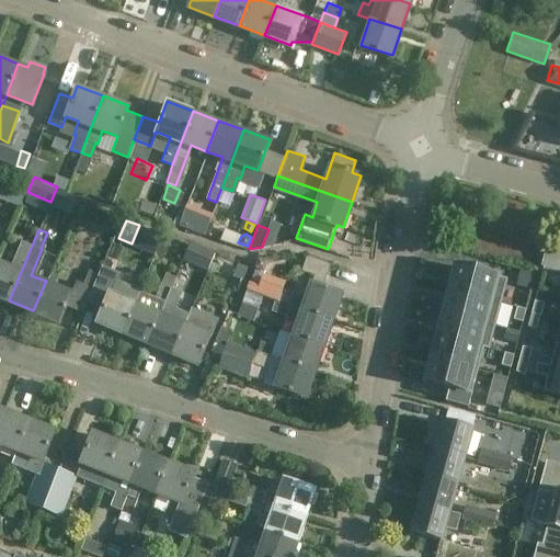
[(261,258),(273,261),(280,239),(267,236),(261,258)]
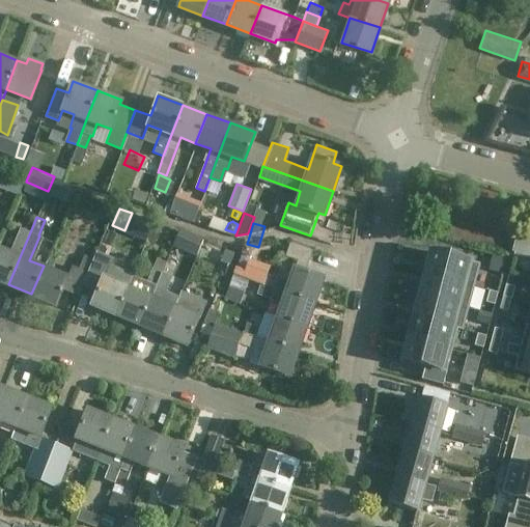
[(0,280),(8,284),(32,227),(25,224),(23,229),(20,227),(9,251),(0,247),(0,280)]
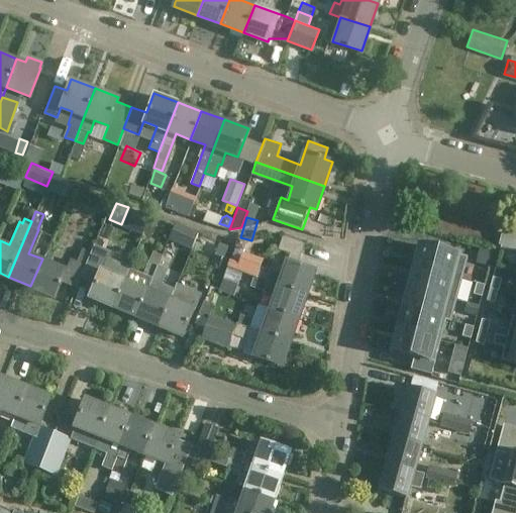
[(207,236),(200,233),(198,240),(204,242),(207,236)]
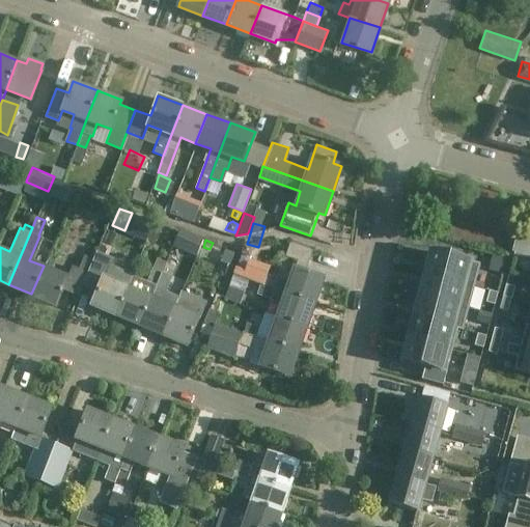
[(294,267),(288,282),(262,273),(259,282),(274,287),(314,302),(323,277),(305,271),(312,249),(289,242),(284,255),(298,260),(295,268),(294,267)]
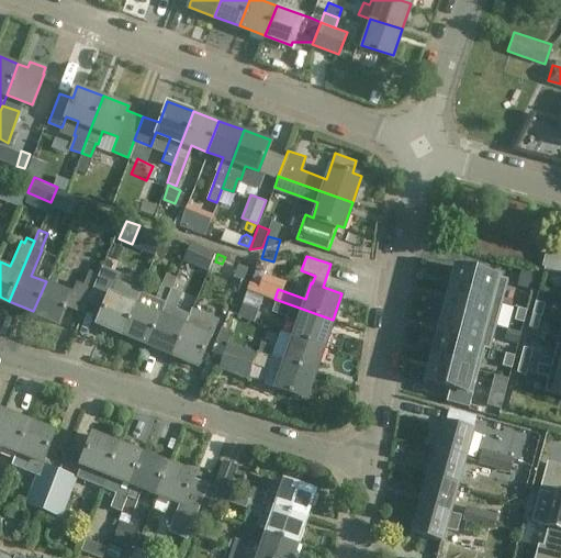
[(247,265),(237,261),(232,275),(242,278),(247,265)]
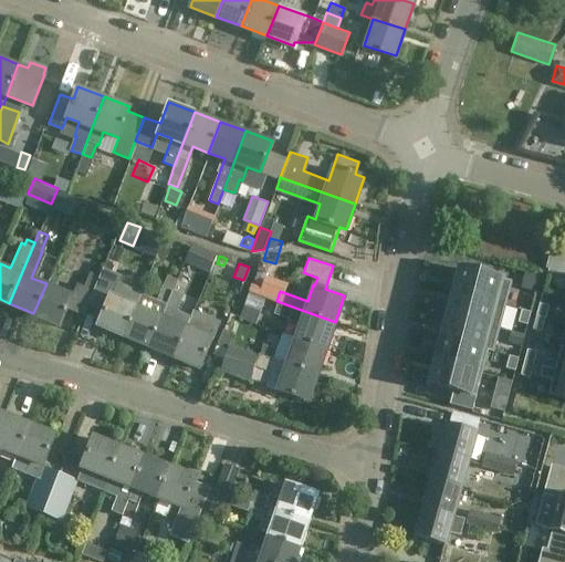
[(504,303),(511,279),(460,266),(456,280),(459,281),(457,290),(504,303)]
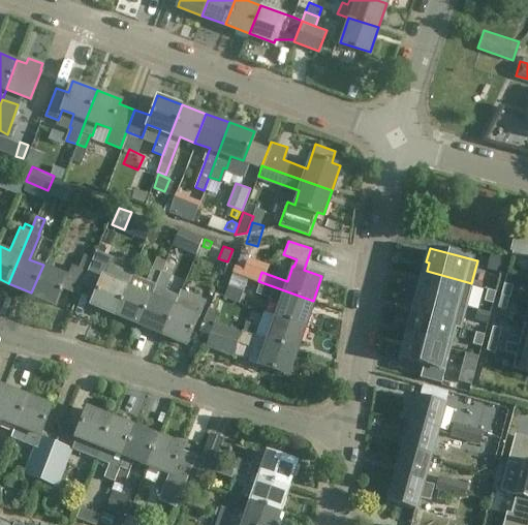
[(93,256),(87,271),(82,283),(97,289),(91,303),(116,312),(127,284),(104,275),(112,256),(96,250),(93,256)]
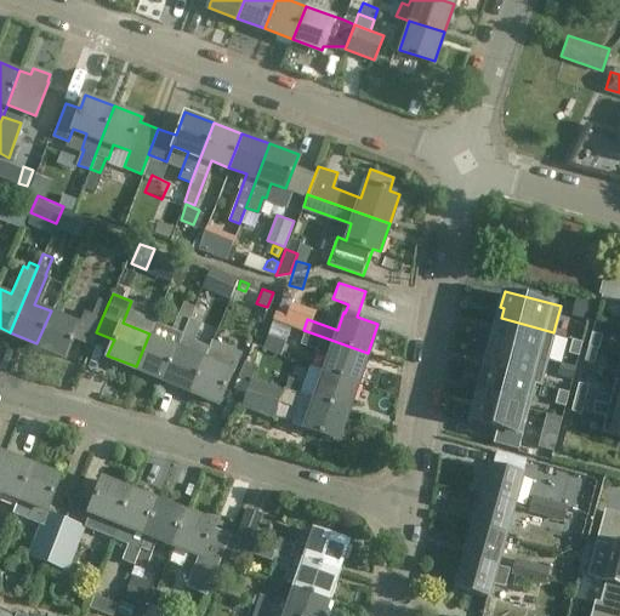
[(579,295),(574,313),(587,317),(592,298),(579,295)]
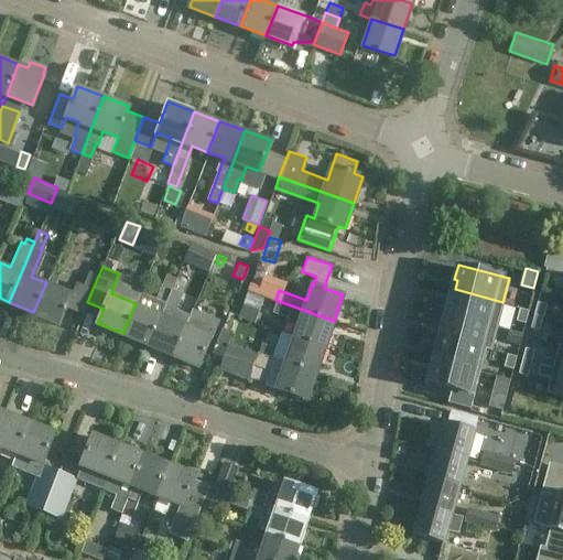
[(93,289),(99,273),(89,269),(83,284),(93,289)]
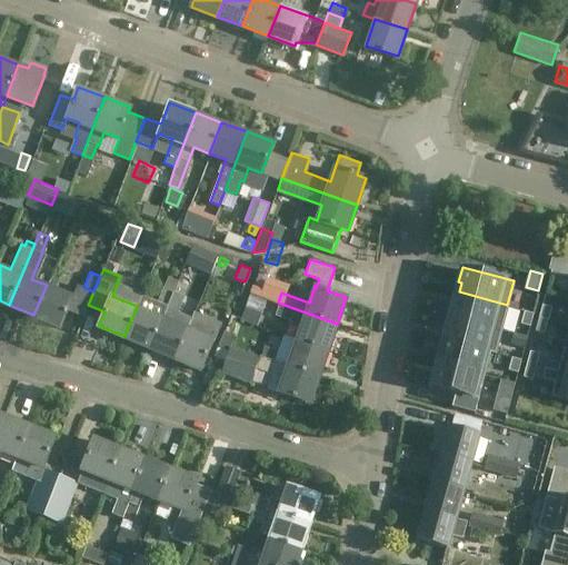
[(180,273),(167,304),(162,317),(149,347),(175,357),(187,327),(175,321),(191,277),(180,273)]
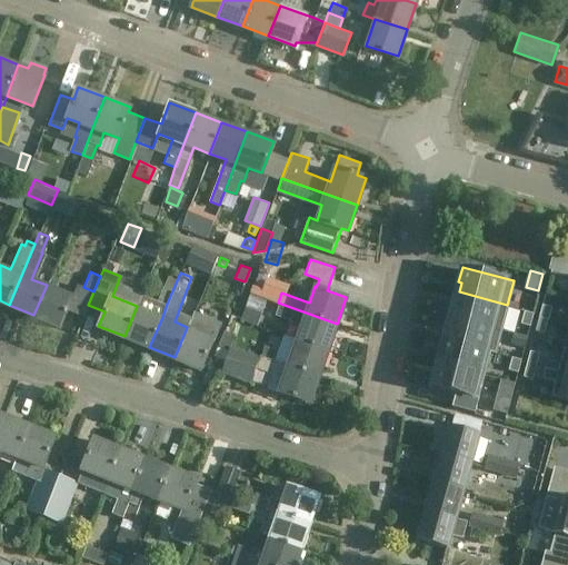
[(47,285),(33,315),(59,326),(72,296),(47,285)]
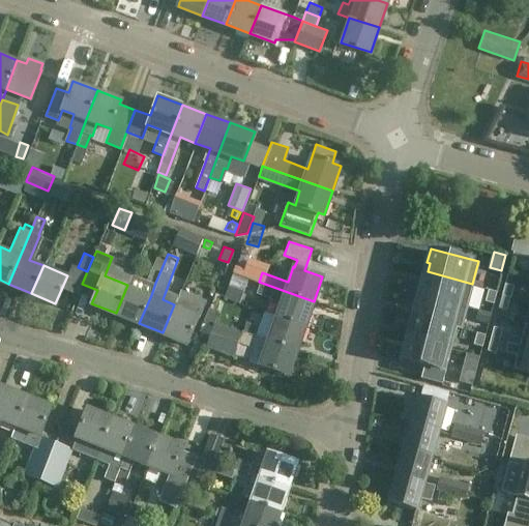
[(247,278),(259,282),(262,272),(250,269),(247,278)]
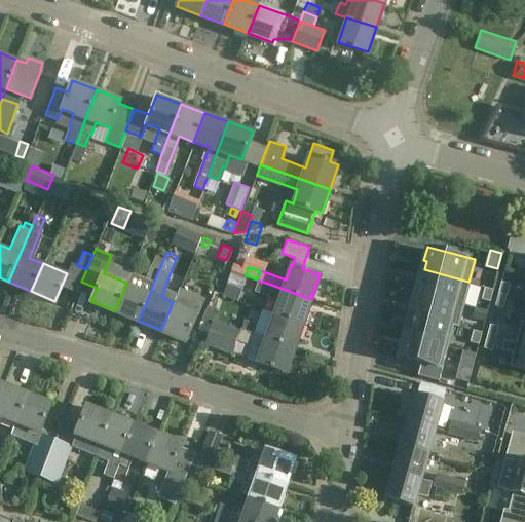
[(463,303),(469,282),(424,269),(421,278),(419,277),(416,291),(463,303)]
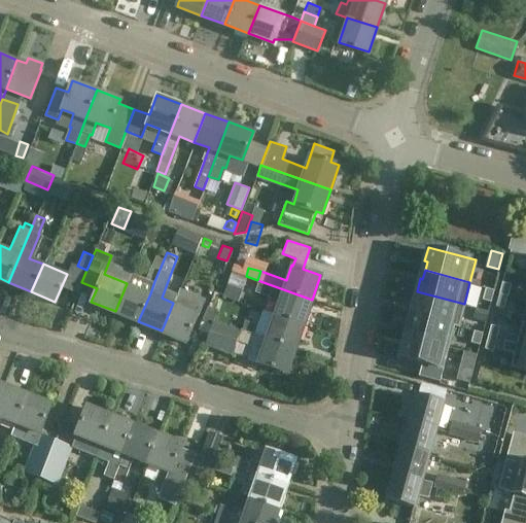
[(127,283),(115,311),(138,321),(150,293),(154,281),(132,273),(127,284),(127,283)]
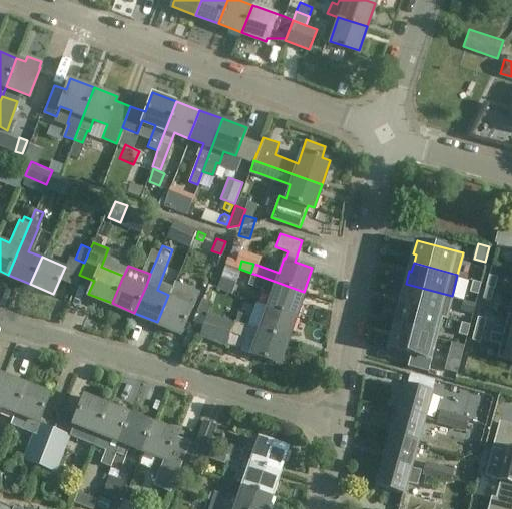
[(493,287),(497,275),(488,273),(485,285),(493,287)]
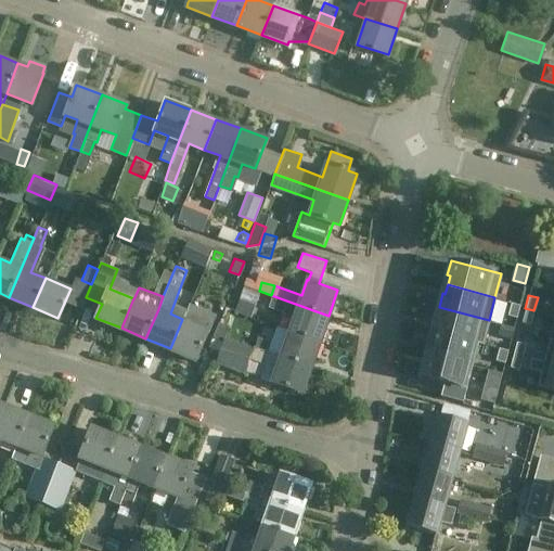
[(252,325),(268,332),(278,304),(262,298),(252,325)]
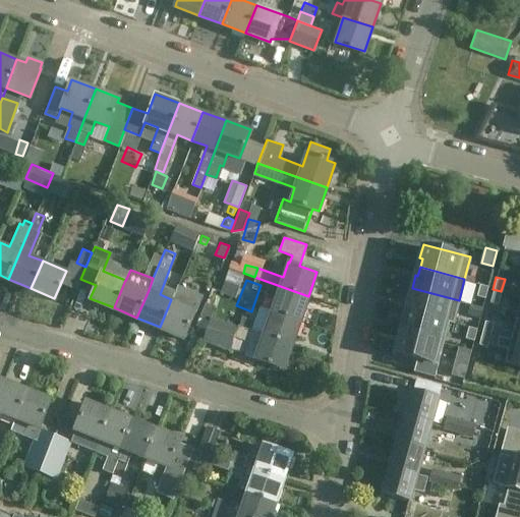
[(276,297),(272,309),(300,320),(308,296),(269,282),(265,294),(276,297)]
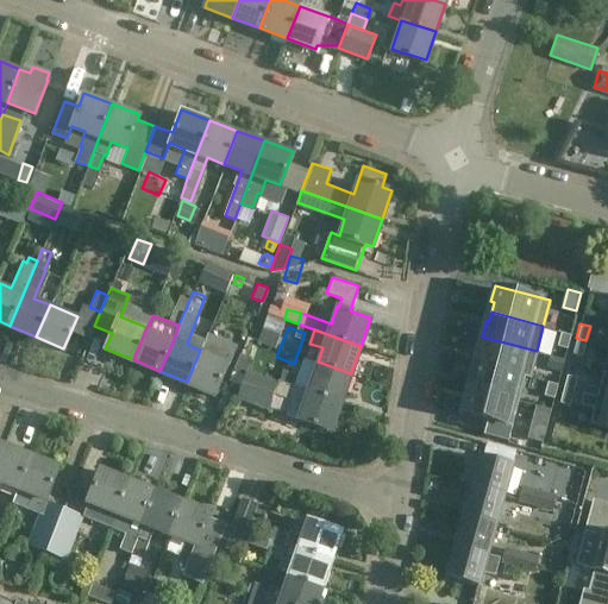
[(566,347),(570,333),(561,331),(557,344),(566,347)]
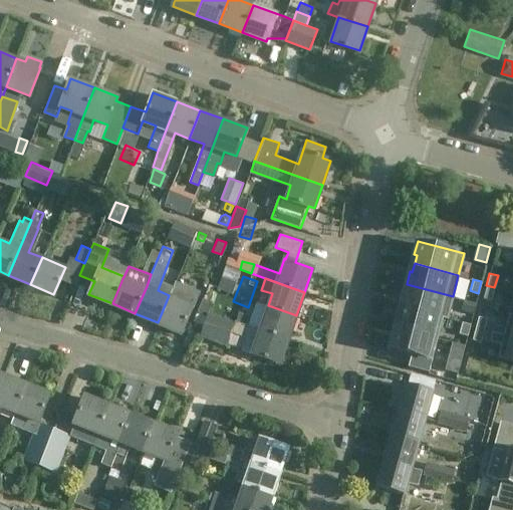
[(203,297),(206,298),(212,285),(203,282),(197,296),(202,298),(203,297)]
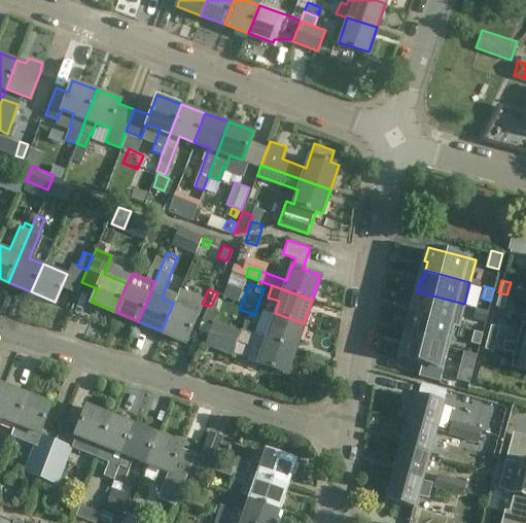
[(458,326),(464,304),(417,291),(413,304),(416,305),(414,312),(411,312),(411,313),(454,324),(458,326)]
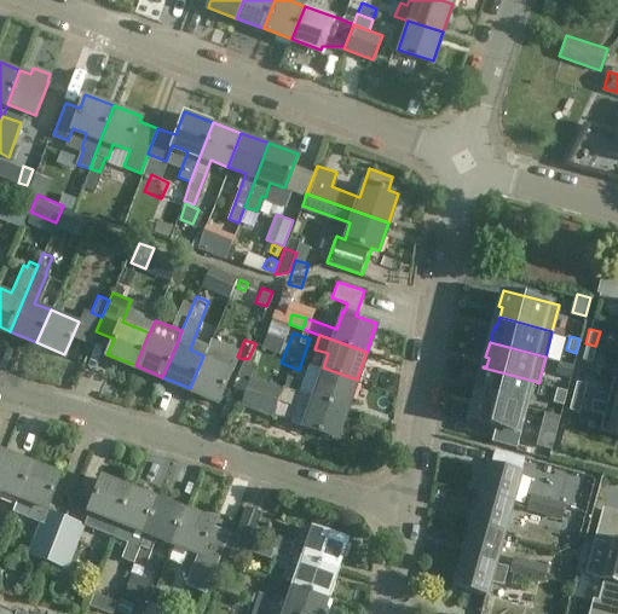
[(589,370),(593,355),(583,353),(579,368),(589,370)]
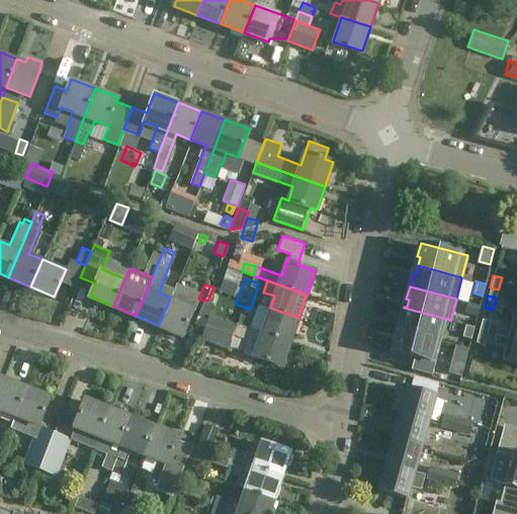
[(193,308),(170,297),(159,325),(182,335),(193,308)]
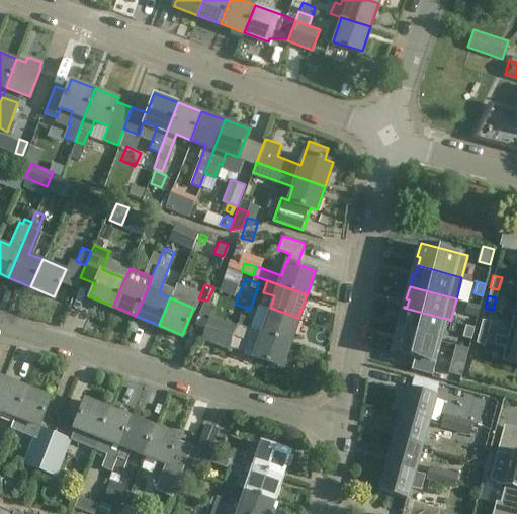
[(204,300),(203,301),(198,315),(206,318),(213,304),(207,301),(204,300)]
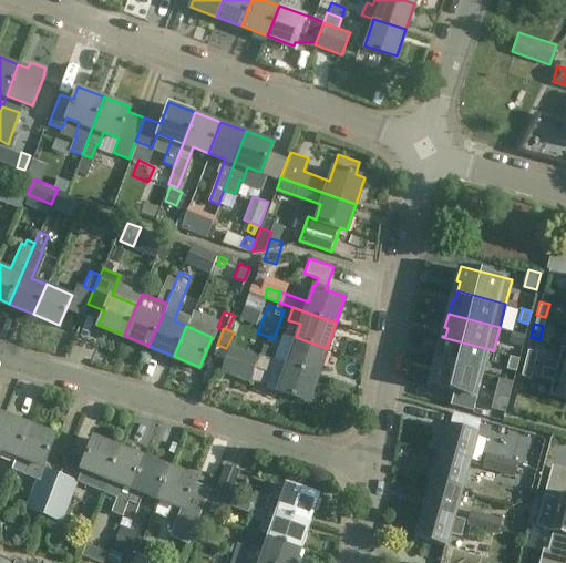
[(522,345),(525,334),(515,331),(513,343),(522,345)]
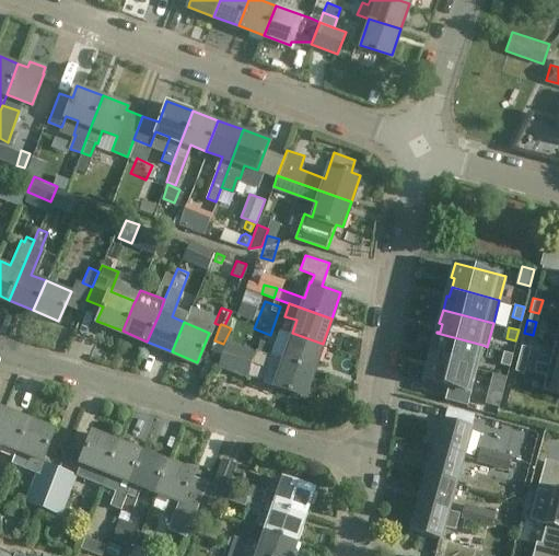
[(314,369),(323,344),(292,333),(283,359),(314,369)]
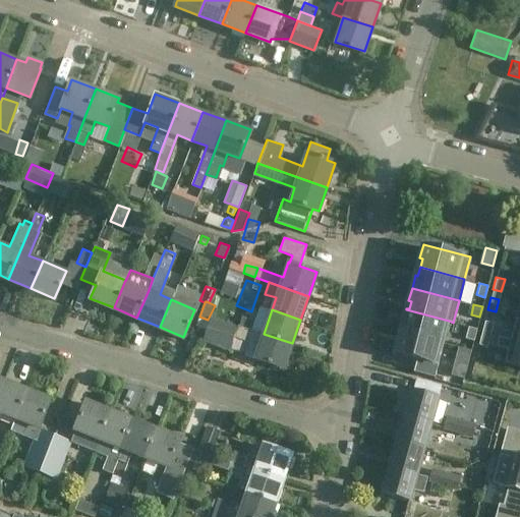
[(443,341),(449,321),(406,309),(403,322),(405,322),(403,331),(443,341)]
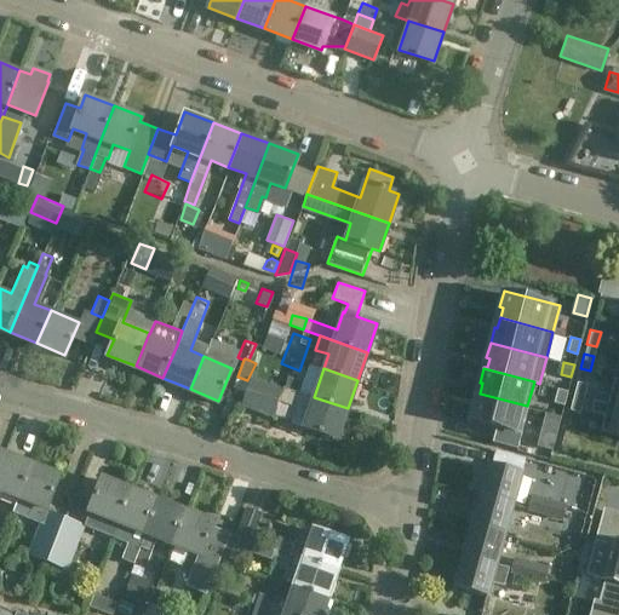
[(284,386),(301,392),(304,380),(287,374),(284,386)]
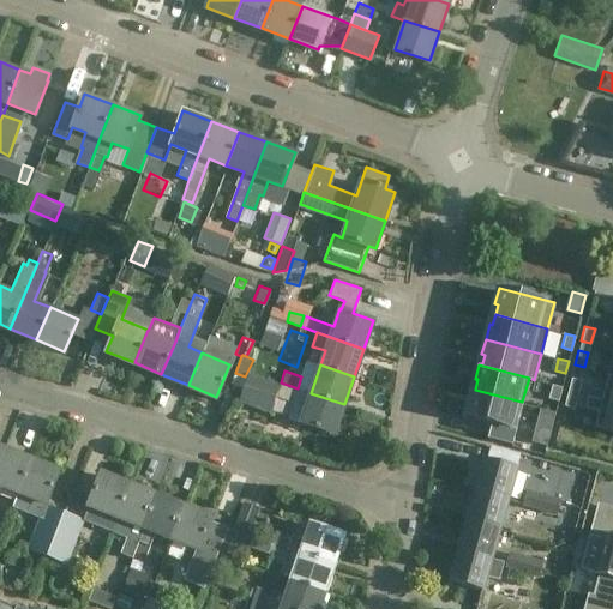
[(280,384),(250,372),(248,372),(238,399),(270,411),(271,408),(276,396),(280,384)]
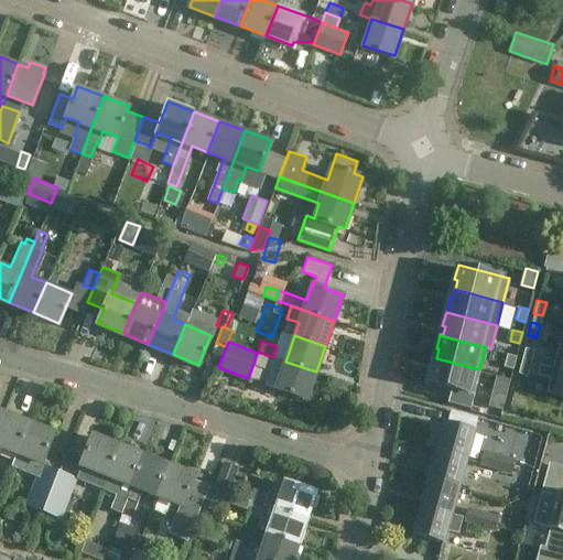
[(562,344),(558,343),(552,366),(562,368),(562,344)]
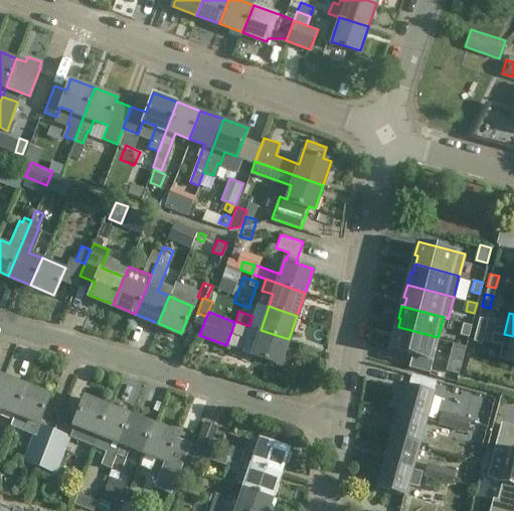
[(484,330),(488,318),(479,316),(476,327),(484,330)]
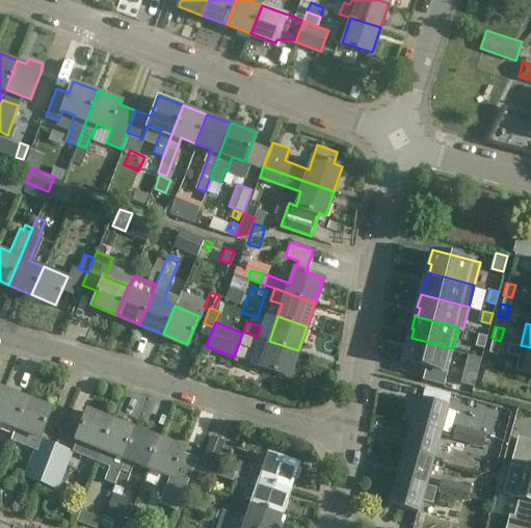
[(258,337),(243,332),(242,333),(239,343),(255,348),(251,360),(250,362),(261,365),(290,375),(298,350),(269,341),(259,337),(258,337)]
